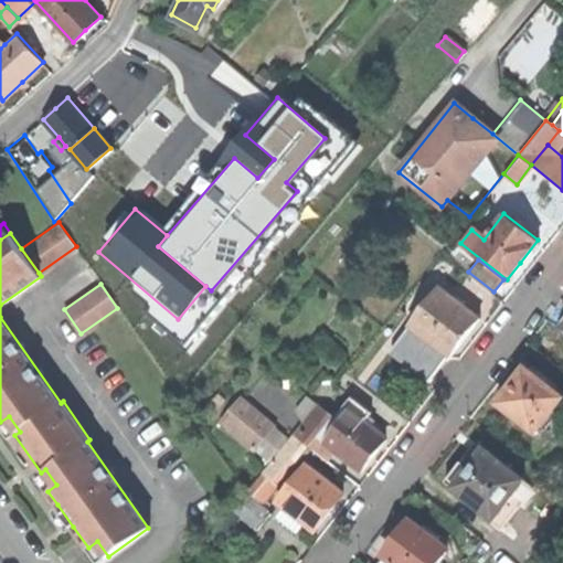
[(410,325),(449,354),(464,337),(479,317),(439,286),(410,325)]
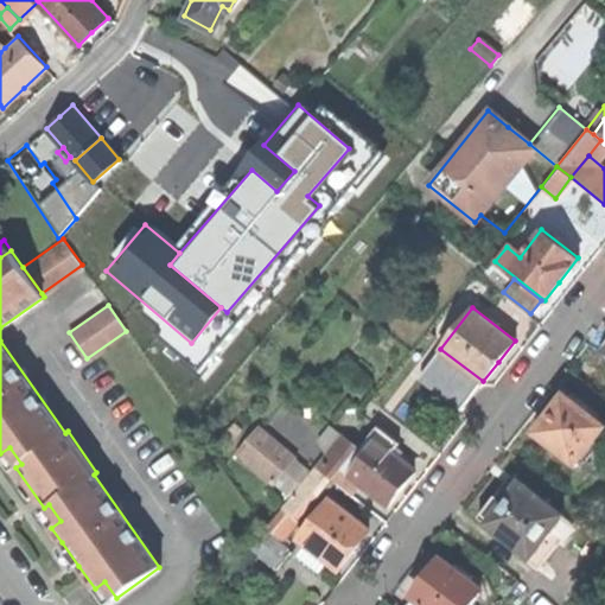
[(462,408),(483,381),(440,349),(420,375),(462,408)]
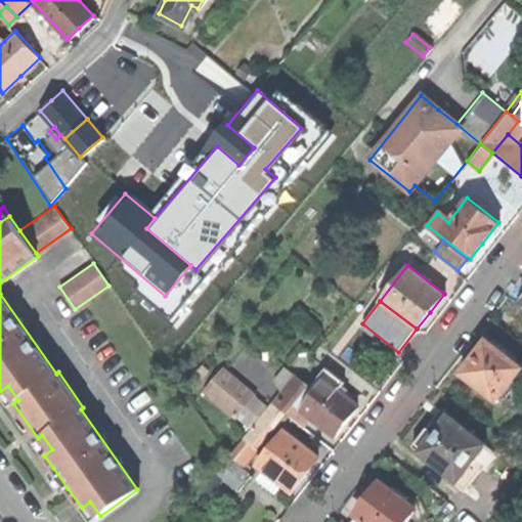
[(461,373),(496,400),(521,368),(485,340),(472,357),(461,373)]
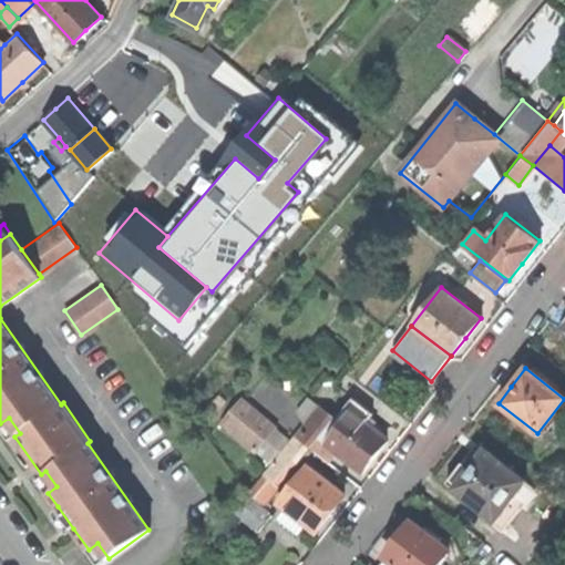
[(346,408),(352,412),(366,423),(373,412),(355,398),(346,408)]
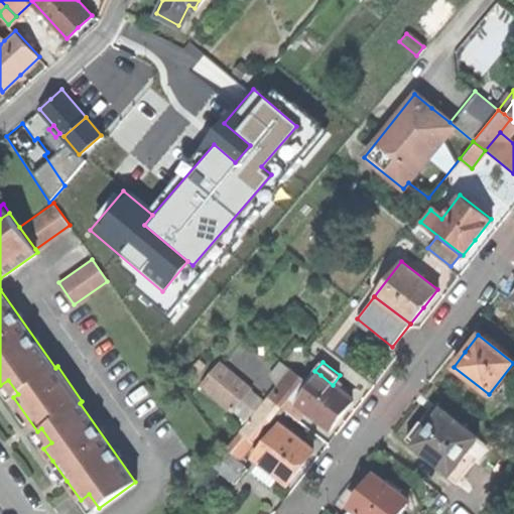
[(201,384),(247,421),(264,400),(217,363),(201,384)]
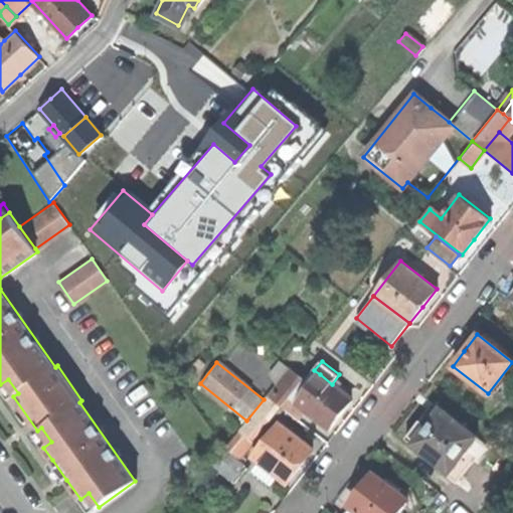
[(268,393),(279,402),(293,385),(301,375),(290,366),(268,393)]
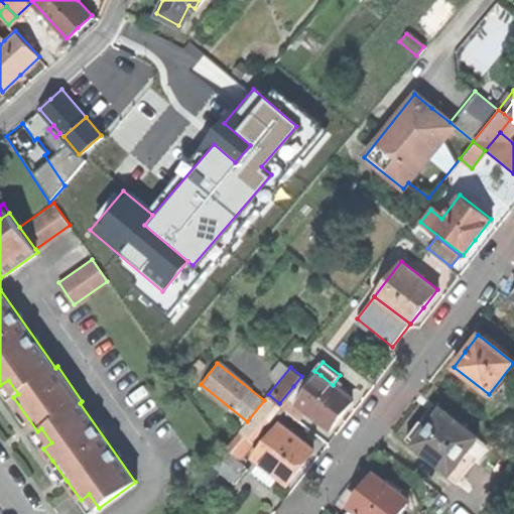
[(307,408),(331,427),(342,413),(352,400),(333,385),(320,375),(309,389),(305,395),(299,402),(307,408)]
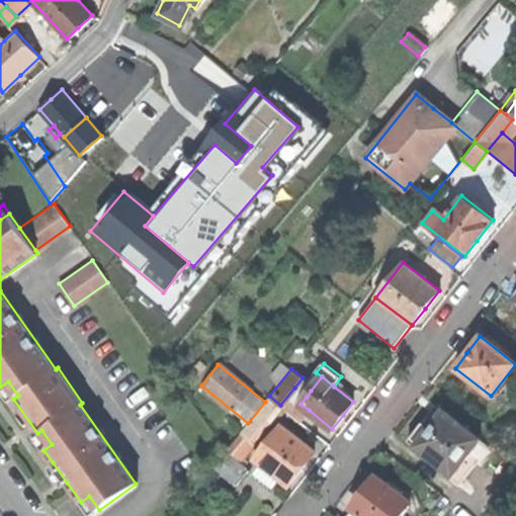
[(9,402),(13,399),(18,396),(8,381),(0,387),(0,389),(3,394),(9,402)]
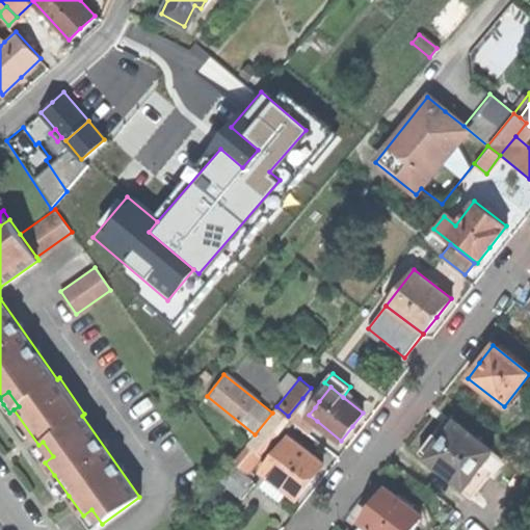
[(314,397),(310,403),(315,407),(319,401),(314,397)]
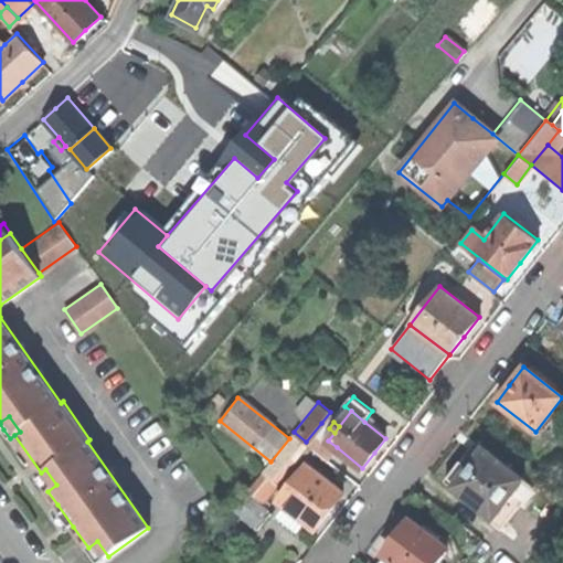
[(328,459),(337,447),(328,441),(335,433),(329,428),(321,423),(306,442),(328,459)]
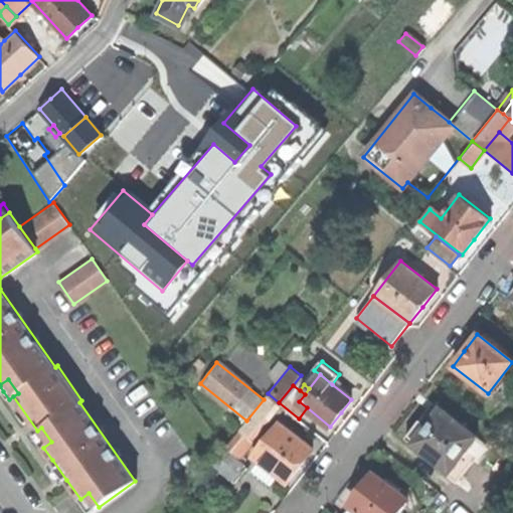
[(249,439),(279,402),(268,393),(264,399),(246,420),(238,430),(249,439)]
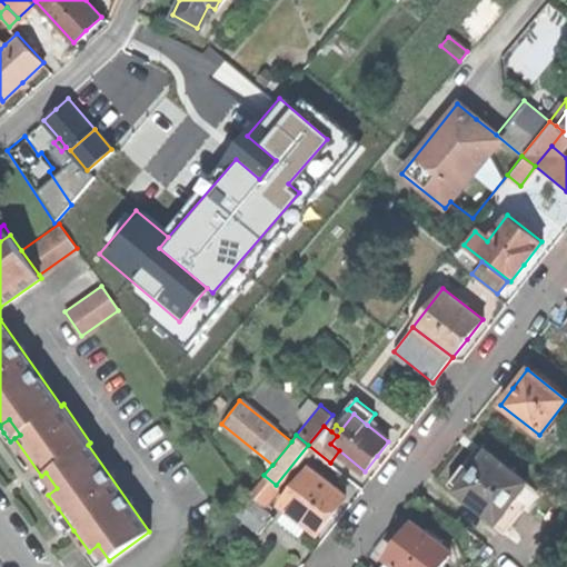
[(456,474),(448,484),(486,513),(497,521),(527,483),(487,451),(473,470),(464,464),(456,474)]
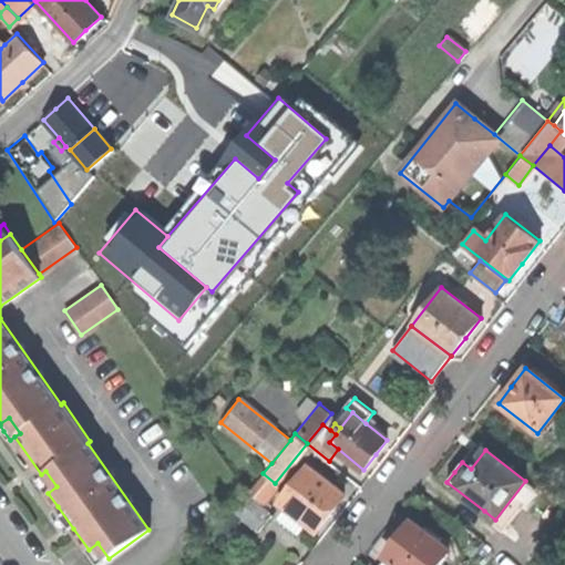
[(310,461),(306,465),(331,485),(335,481),(310,461)]
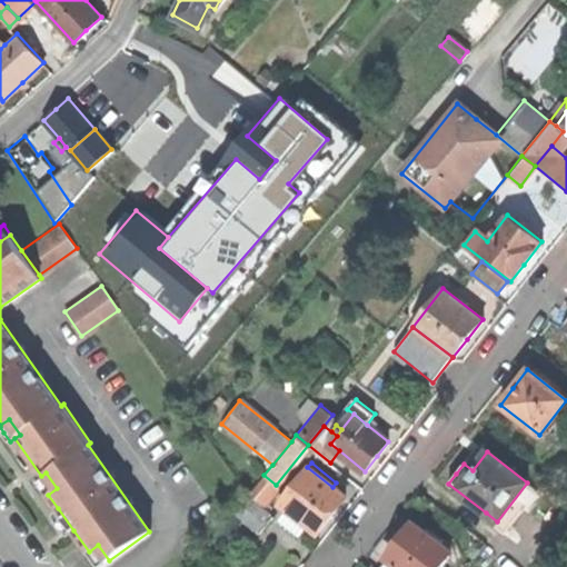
[(308,526),(317,533),(331,514),(345,497),(332,487),(307,467),(279,504),(290,511),(308,526)]
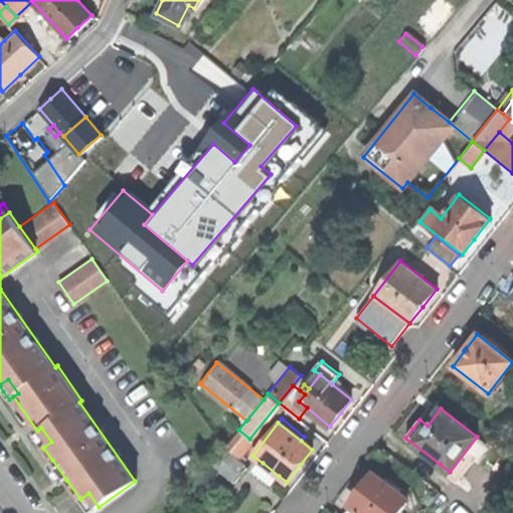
[(33,434),(43,448),(51,442),(41,428),(37,431),(33,434)]
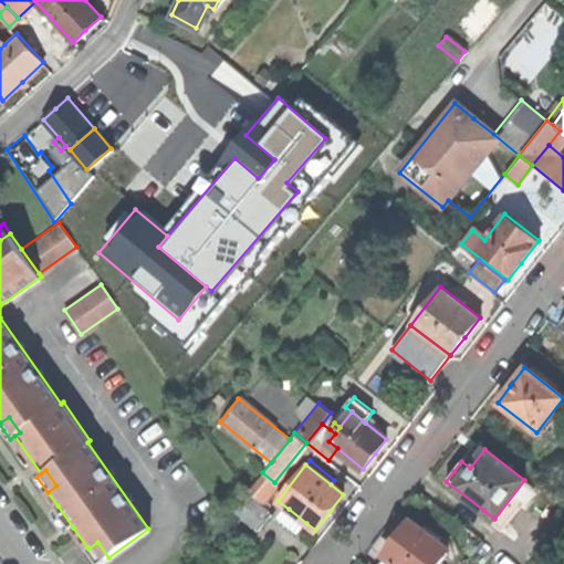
[(278,486),(274,482),(262,472),(247,491),(263,504),(278,486)]
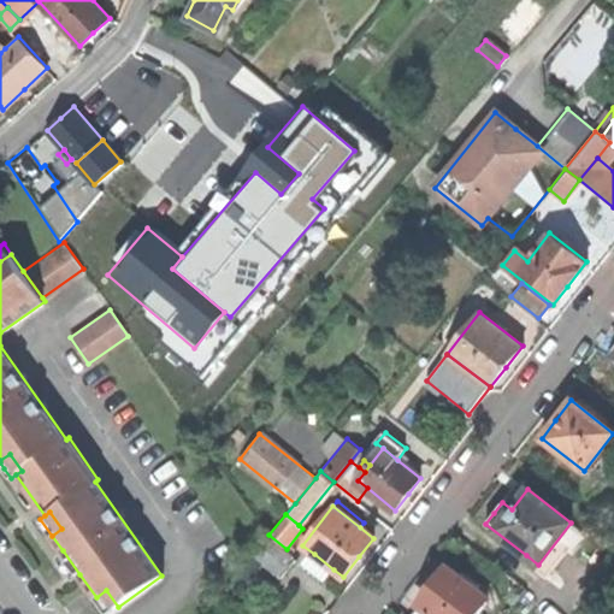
[(580,530),(571,523),(538,565),(526,555),(524,560),(544,576),(580,530)]
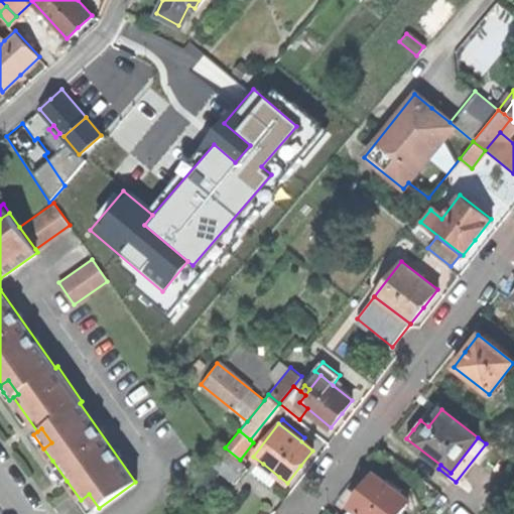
[(250,468),(240,460),(225,447),(213,464),(237,483),(250,468)]
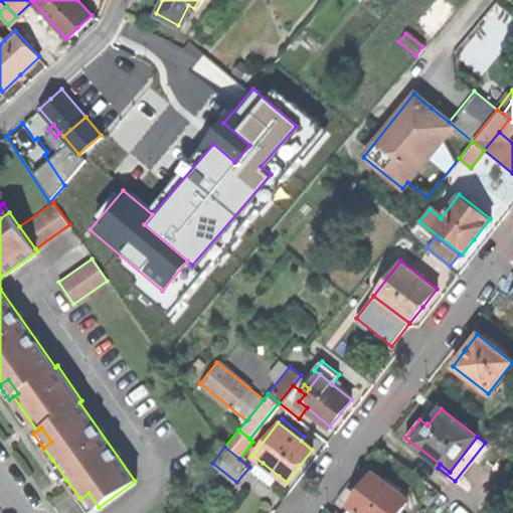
[(60,484),(66,480),(52,460),(48,462),(48,468),(53,475),(60,484)]
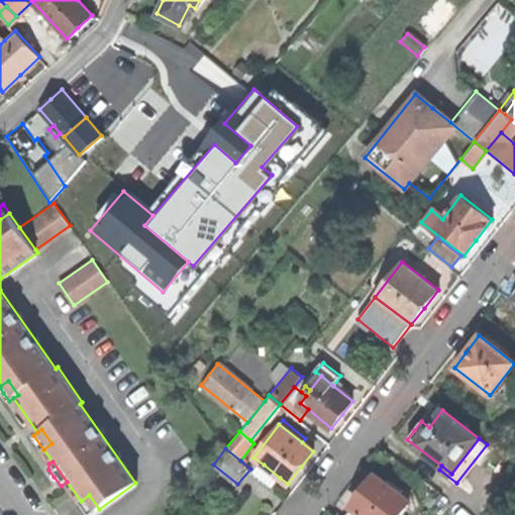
[(273,487),(280,478),(264,465),(256,474),(273,487)]
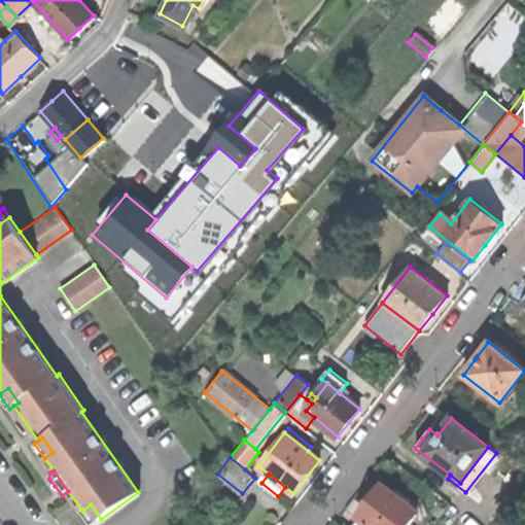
[(369,524),(370,524),(408,524),(417,512),(407,504),(398,497),(381,485),(368,503),(358,516),(369,524)]
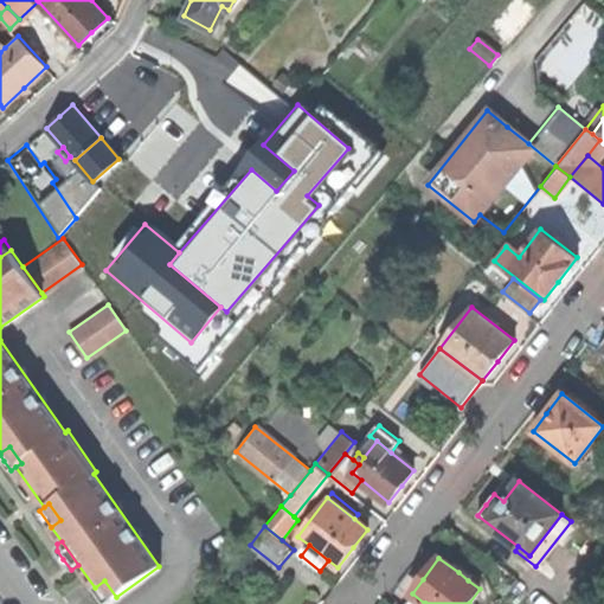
[(463,566),(458,572),(468,580),(473,573),(463,566)]
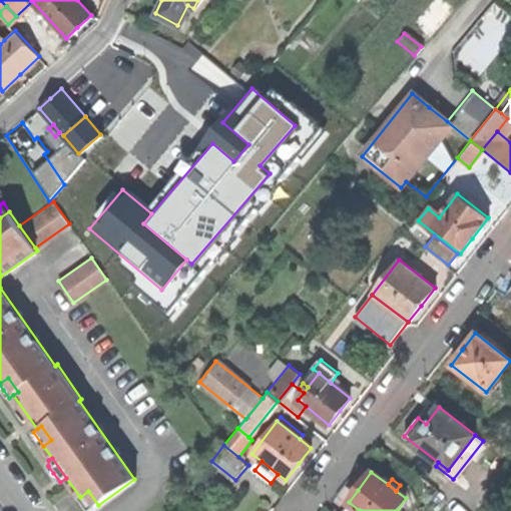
[(89,510),(98,505),(88,491),(80,497),(89,510)]
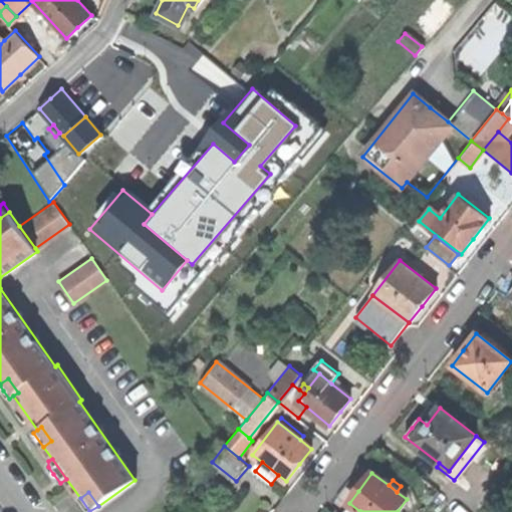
[(342,511),(357,511),(359,511),(349,503),(342,511)]
